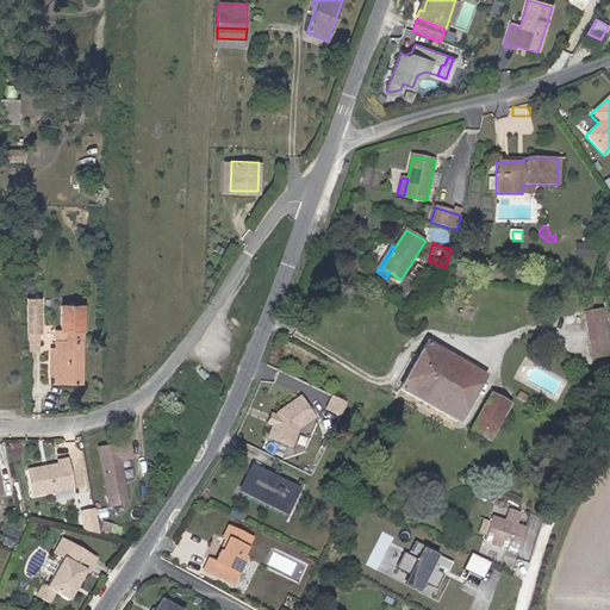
[(42,296),(23,296),(24,332),(42,332),(42,296)]
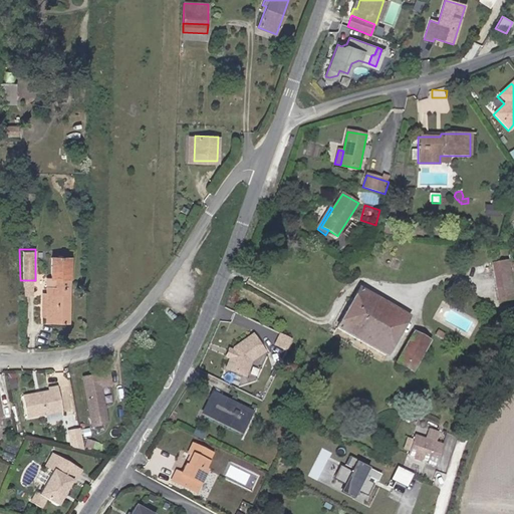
[(46,315),(46,322),(67,322),(68,257),(51,257),(51,277),(47,278),(46,293),(43,293),(43,315),(46,315)]
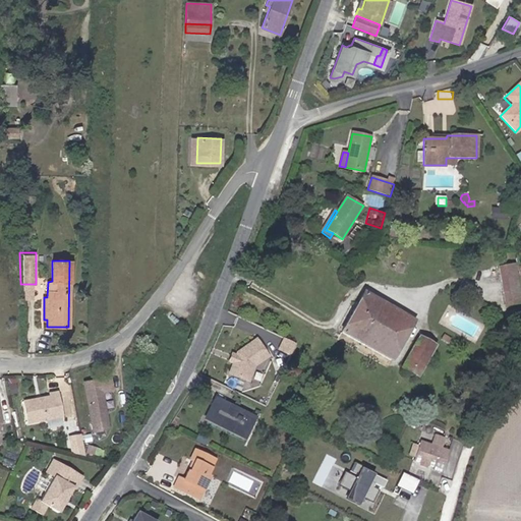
[(506,305),(520,302),(514,266),(499,268),(506,305)]
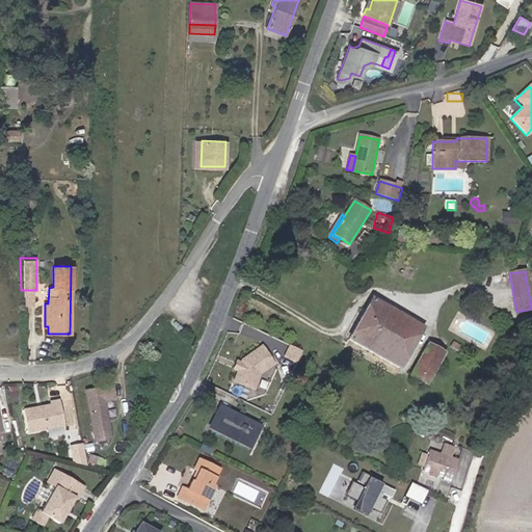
[(349,340),(399,368),(422,327),(371,298),(349,340)]
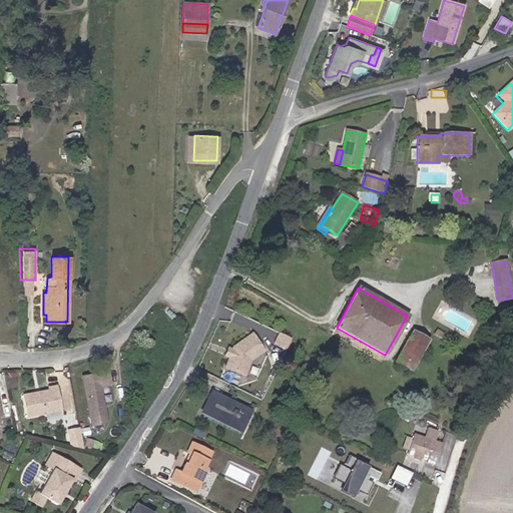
[(226,358),(222,367),(242,376),(249,361),(264,351),(250,333),(230,346),(230,348),(226,358)]
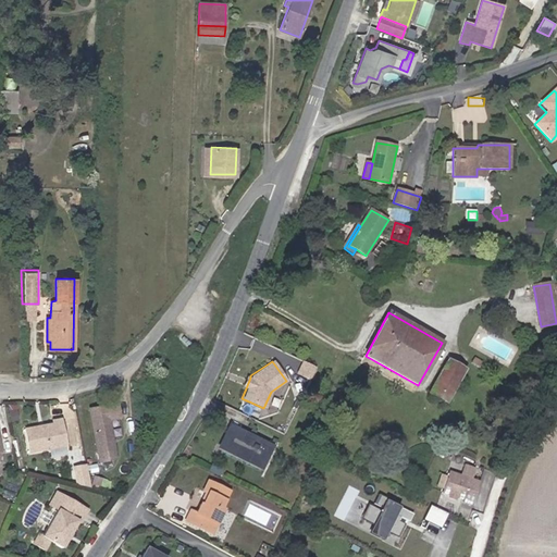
[(297,373),(310,380),(316,368),(302,361),(297,373)]
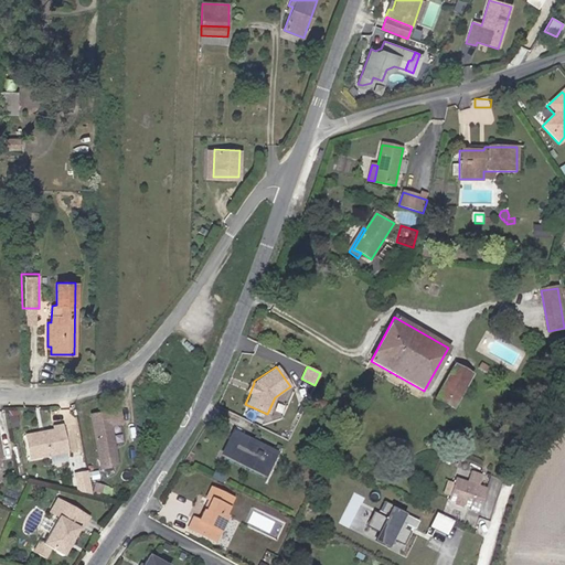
[(471,375),(454,366),(436,398),(452,408),(471,375)]
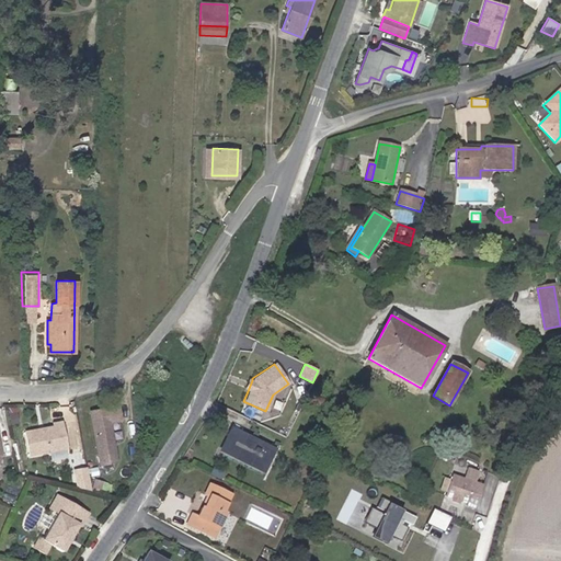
[(118,408),(92,413),(103,466),(119,462),(111,423),(122,421),(118,408)]
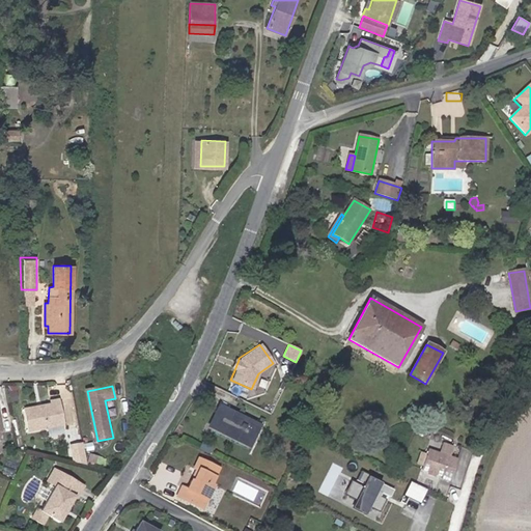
[(10,391),(12,400),(20,398),(18,389),(10,391)]
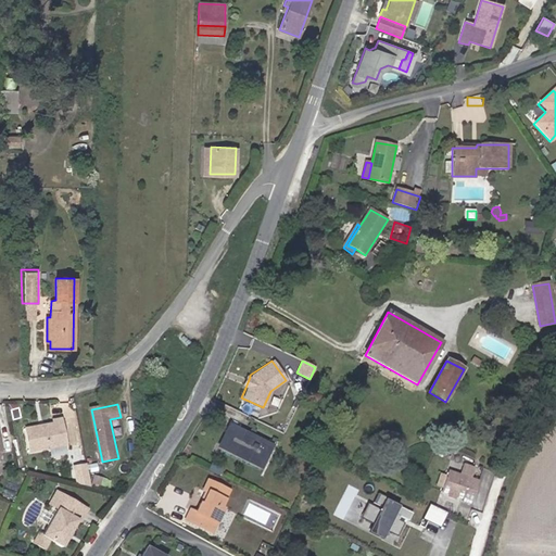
[(54,422),(26,428),(32,452),(68,444),(62,417),(54,419),(54,422)]
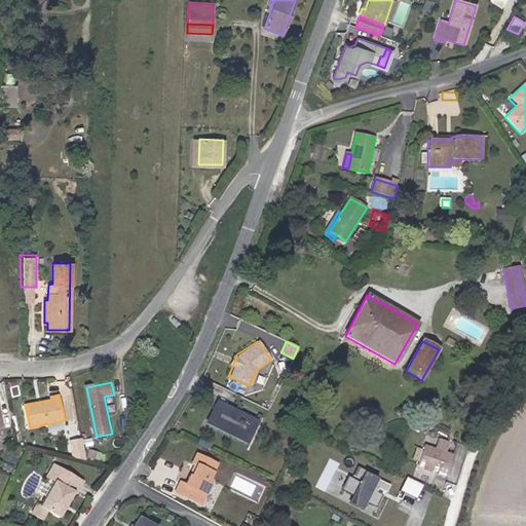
[(257,423),(214,402),(201,425),(246,447),(257,423)]
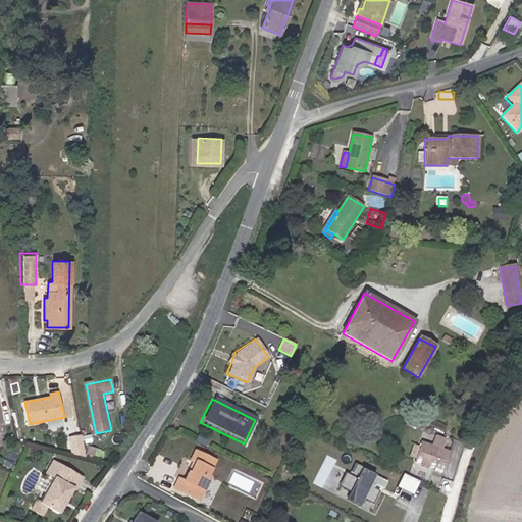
[(430,446),(440,449),(444,439),(434,436),(430,446)]
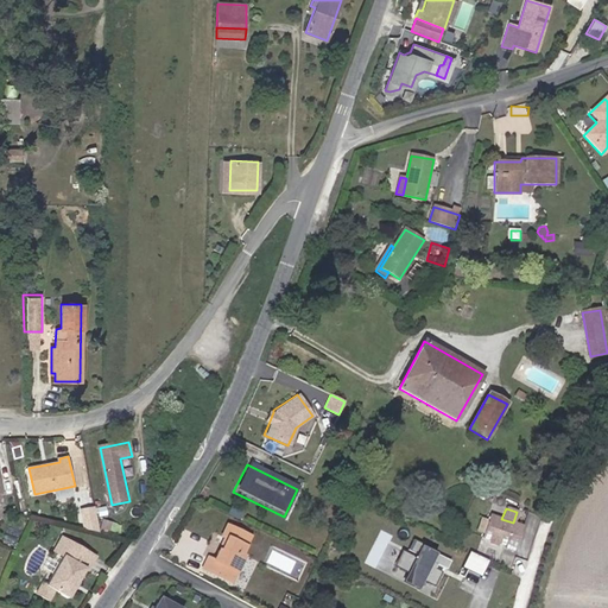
[(89,531),(102,534),(97,510),(84,513),(89,531)]
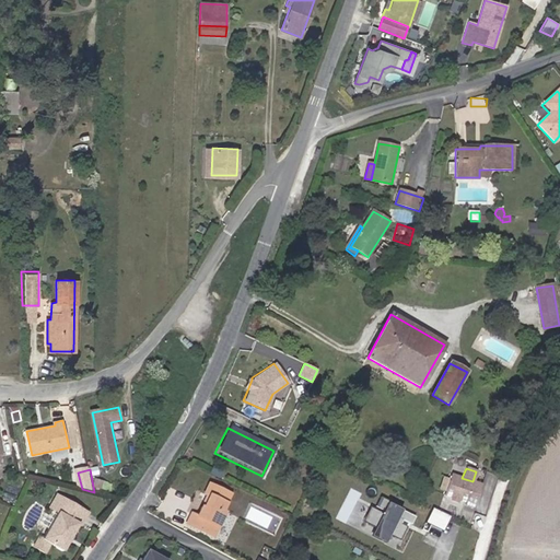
[(443,496),(464,502),(464,504),(473,508),(480,485),(473,481),(462,478),(450,475),(447,479),(440,477),(436,488),(444,491),(443,496)]
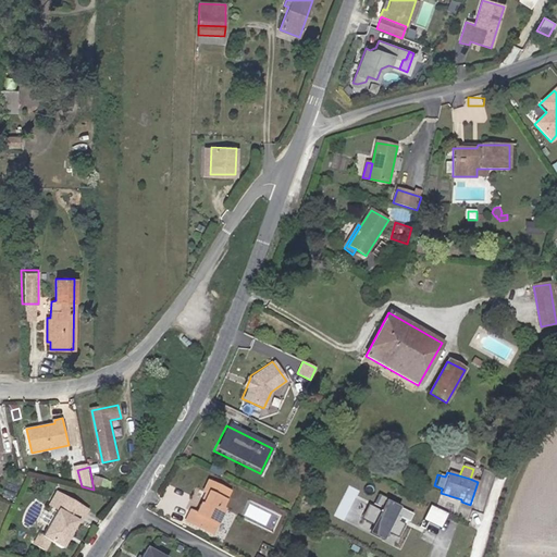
[(201,506),(199,505),(195,514),(190,511),(185,522),(211,534),(222,510),(220,509),(229,492),(207,483),(202,493),(205,494),(201,500),(203,500),(201,506)]
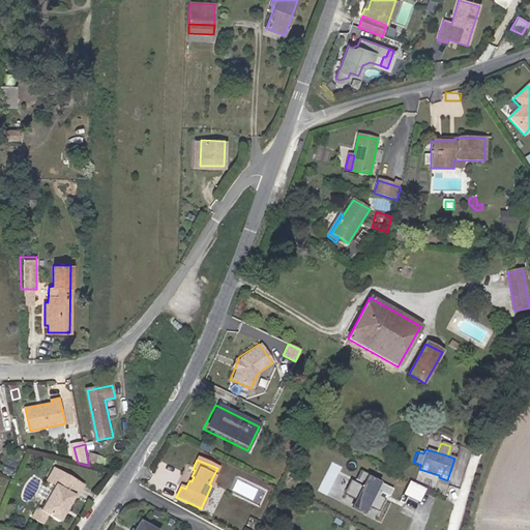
[(62,480),(60,486),(45,509),(40,507),(34,517),(45,523),(51,513),(62,521),(78,496),(80,498),(87,487),(59,468),(55,475),(62,480)]
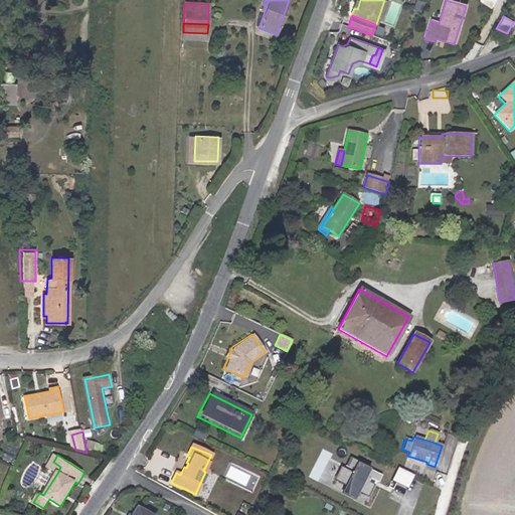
[(377,483),(381,476),(355,463),(356,462),(349,458),(344,467),(352,470),(350,473),(340,468),(333,481),(344,487),(340,495),(354,501),(358,493),(368,498),(374,485),(366,482),(368,478),(377,483)]
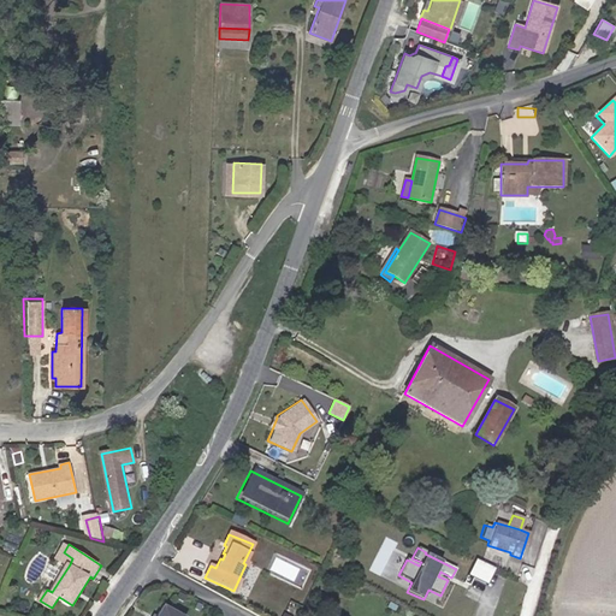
[(60,557),(70,564),(72,558),(64,552),(60,557)]
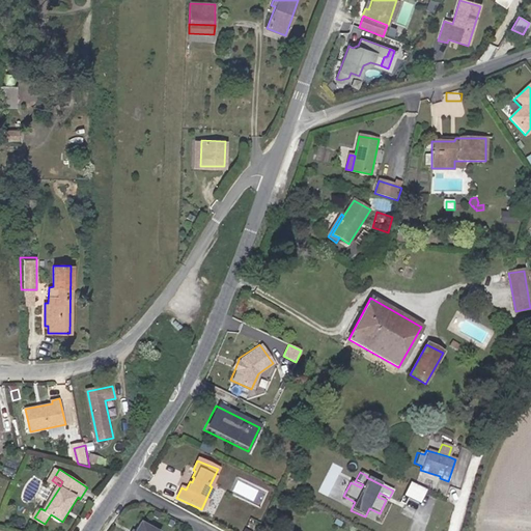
[(426,490),(409,482),(398,504),(403,506),(407,499),(419,504),(426,490)]
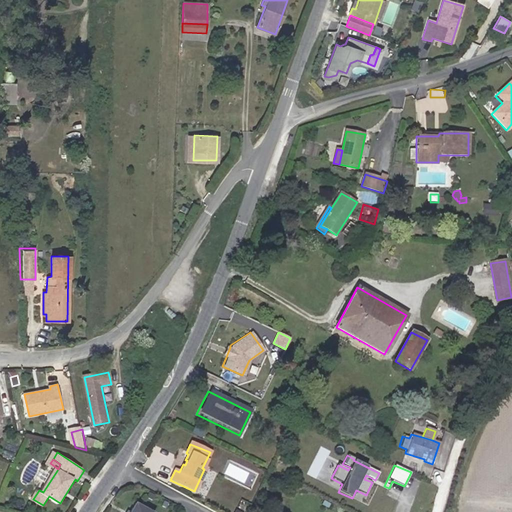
[(156,494),(150,491),(147,496),(153,499),(156,494)]
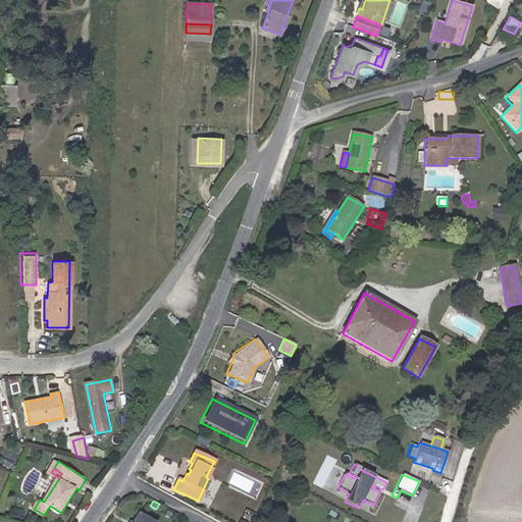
[(155,521),(138,512),(132,521),(155,521)]
